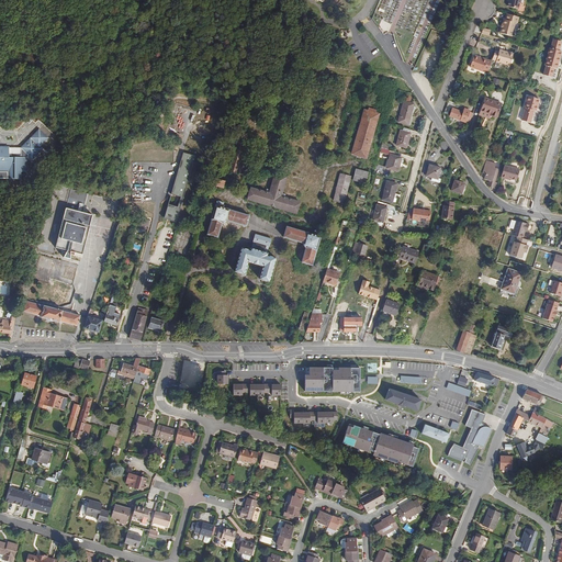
[(514,34),(518,22),(520,22),(523,15),(510,12),(508,18),(507,18),(503,31),(514,34)]
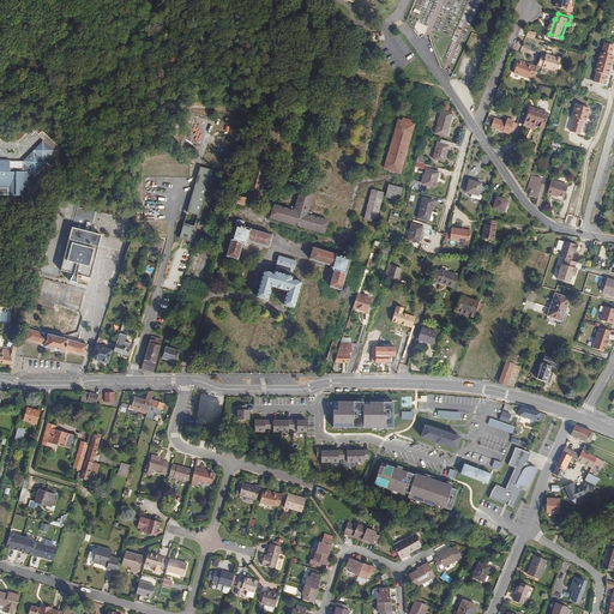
[(611,72),(613,61),(613,52),(613,53),(613,52),(613,42),(608,41),(606,50),(605,49),(599,68),(600,68),(597,78),(606,80),(608,71),(611,72)]
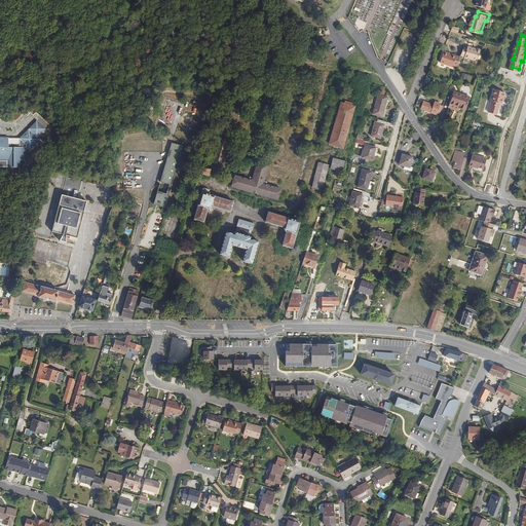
[(480,59),(483,48),(470,44),(466,55),(480,59)]
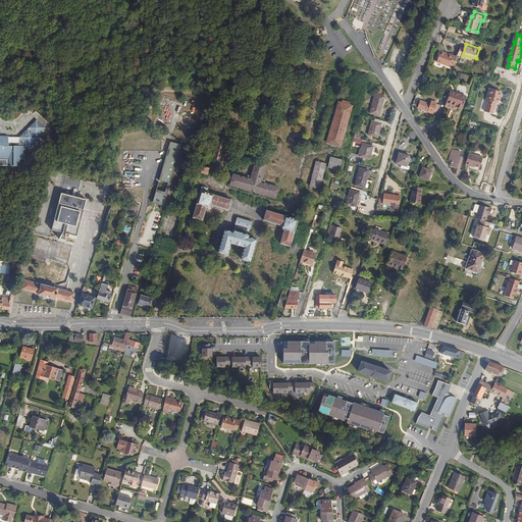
[(455,63),(459,54),(454,52),(454,53),(441,48),(438,58),(450,63),(451,62),(455,63)]
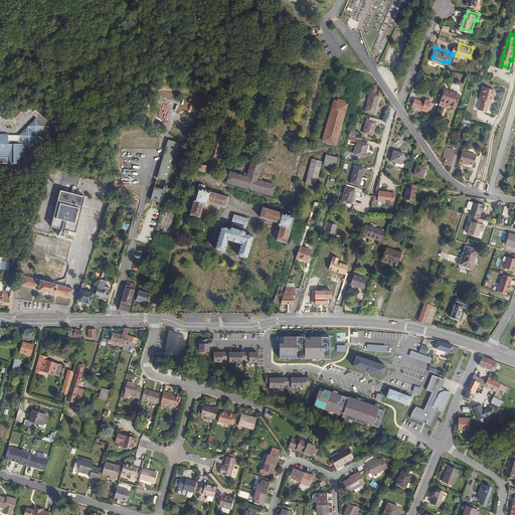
[(495,75),(498,68),(490,65),(488,73),(495,75)]
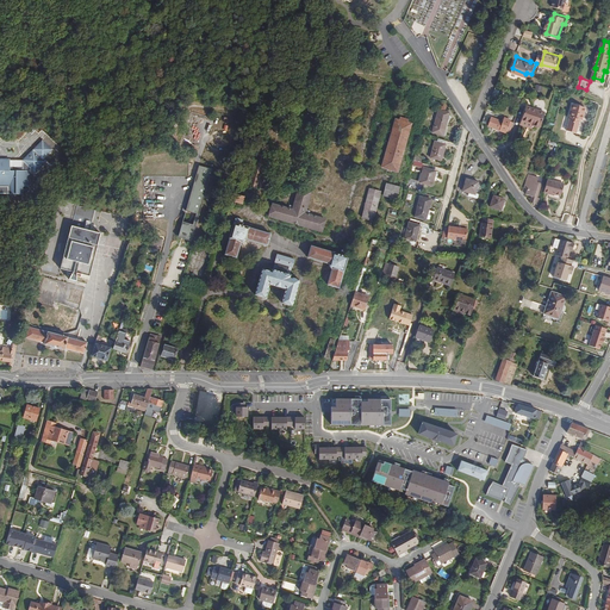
[(584,117),(587,105),(576,100),(572,113),(573,113),(570,126),(578,129),(582,119),(579,119),(580,116),(583,116),(584,117)]
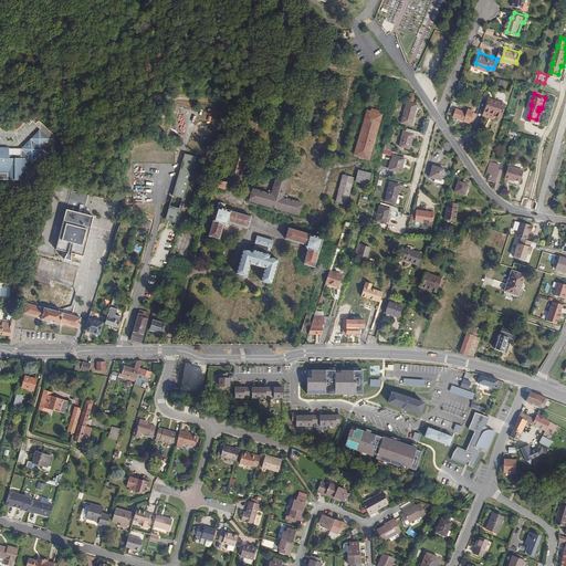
[(501,116),(505,102),(489,96),(485,109),(495,113),(495,114),(501,116)]
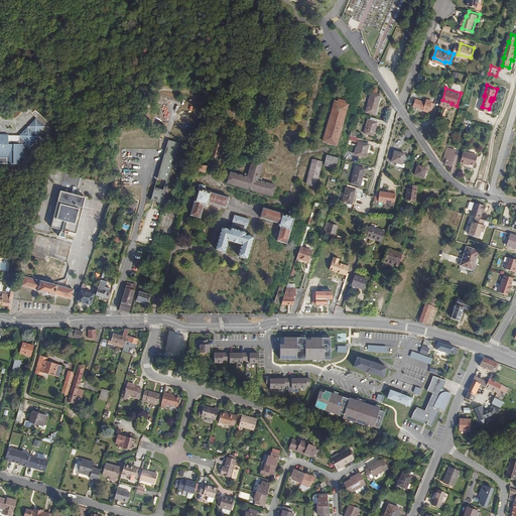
[(378,111),(383,93),(374,91),(369,109),(378,111)]
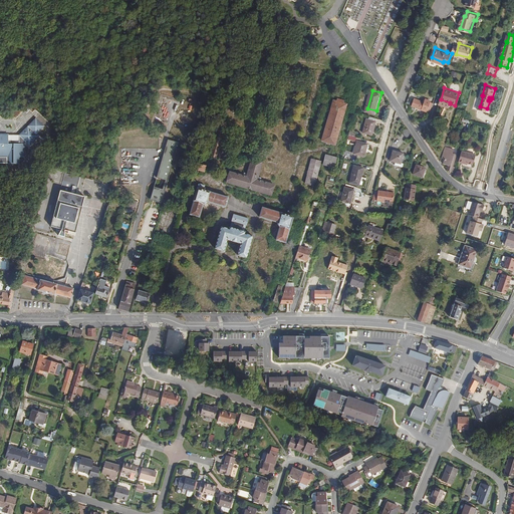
[(337,142),(348,99),(345,99),(346,96),(339,94),(338,96),(335,96),(323,139),(337,142)]
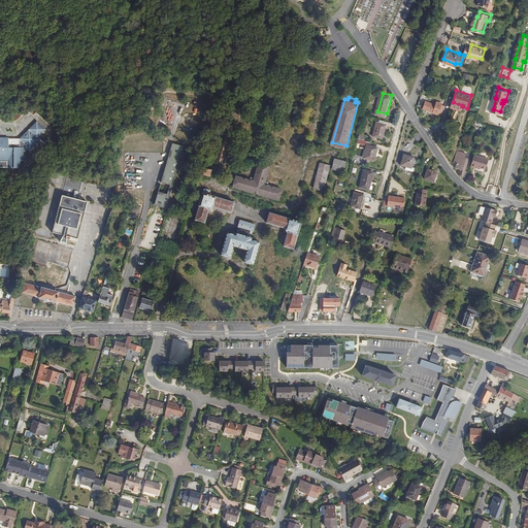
[(438,112),(442,100),(437,98),(436,102),(426,98),(423,106),(438,112)]
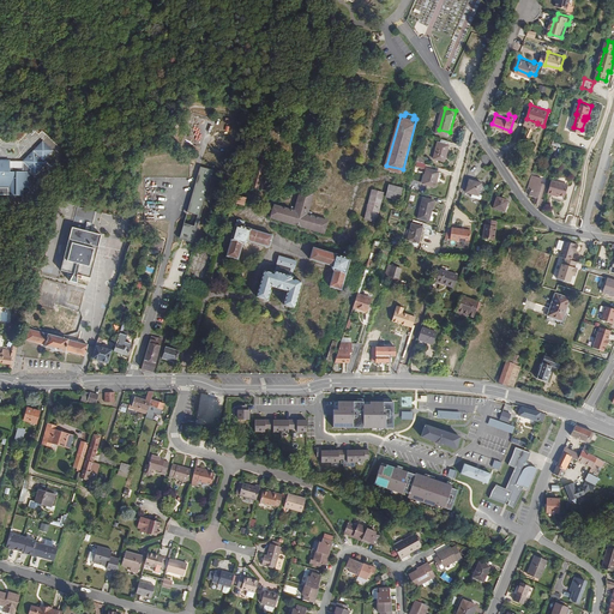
[(446,158),(451,142),(455,143),(456,139),(443,134),(437,155),(446,158)]
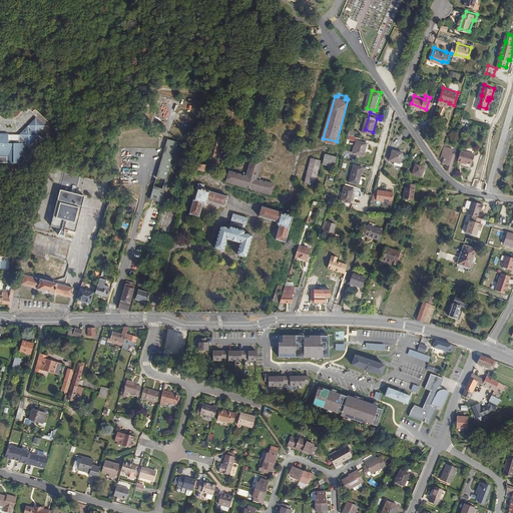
[(0,156),(8,156),(8,163),(19,163),(19,156),(25,157),(25,144),(26,142),(30,145),(38,136),(36,134),(44,126),(36,118),(19,135),(19,141),(8,141),(9,134),(0,133),(0,156)]
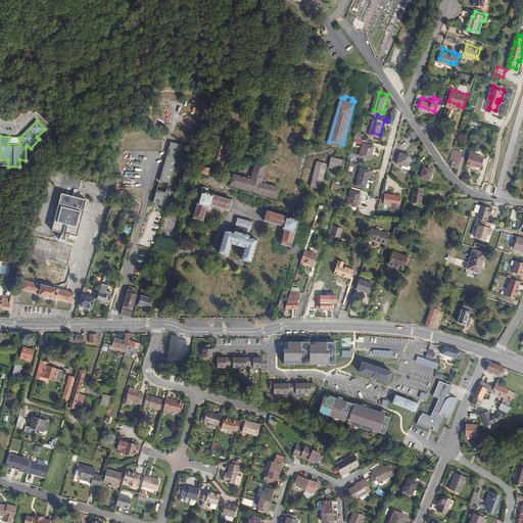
[(364,131),(358,129),(357,134),(355,138),(362,140),(364,131)]
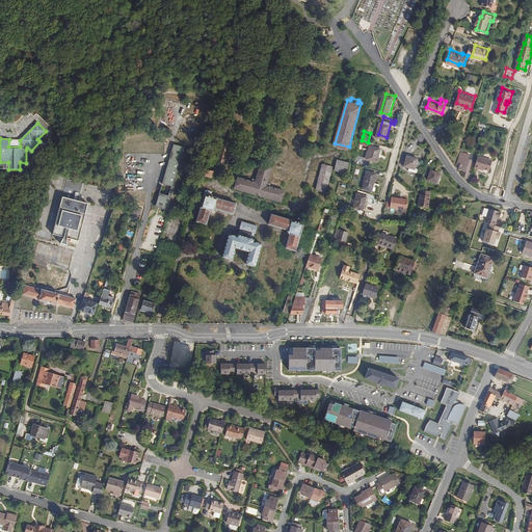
[(156,207),(166,210),(185,148),(175,144),(156,207)]
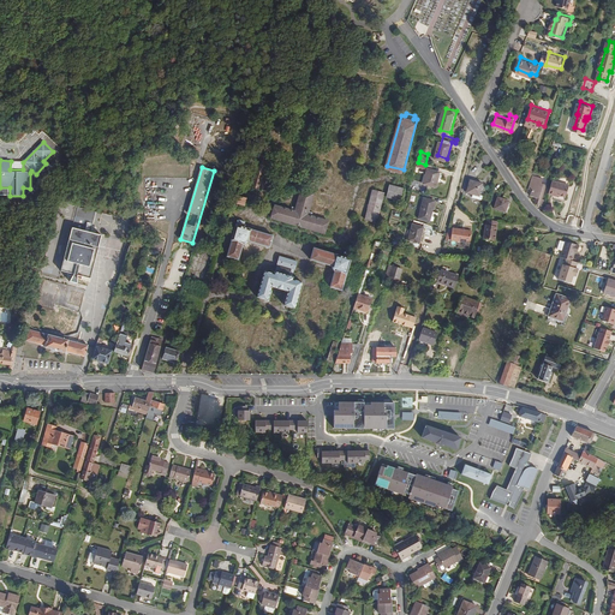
[(441,184),(445,169),(434,167),(430,181),(441,184)]
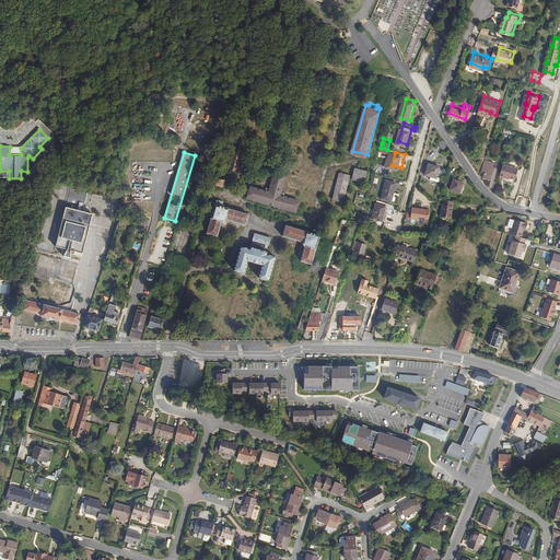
[(494,181),(499,166),(493,164),(494,161),(487,159),(482,173),(486,174),(485,177),(489,179),(488,184),(492,185),(494,181)]
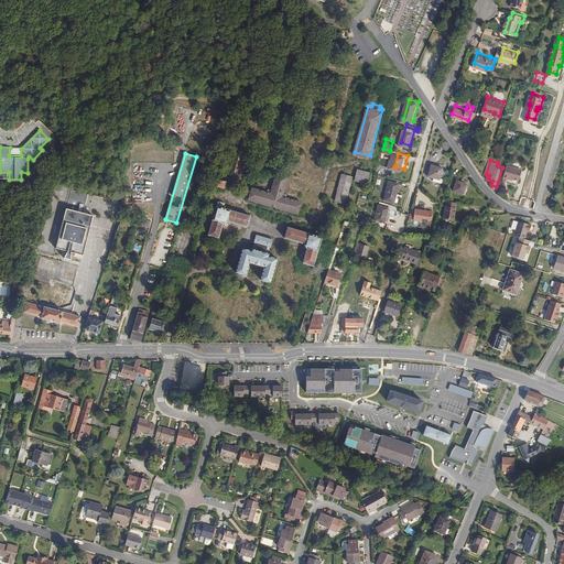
[(443,180),(447,164),(434,161),(431,173),(437,174),(436,177),(443,180)]
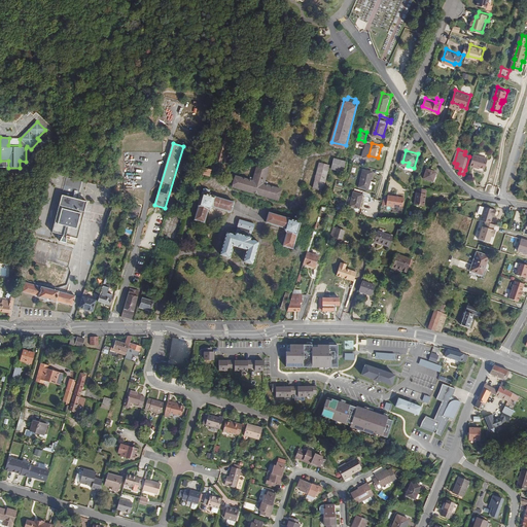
[(485,170),(489,156),(475,152),(471,163),(476,165),(476,167),(485,170)]
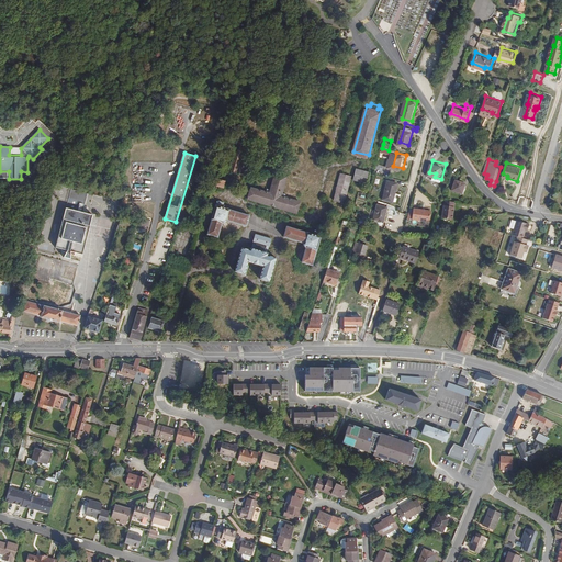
[(371,172),(356,168),(353,178),(353,180),(368,183),(371,172)]
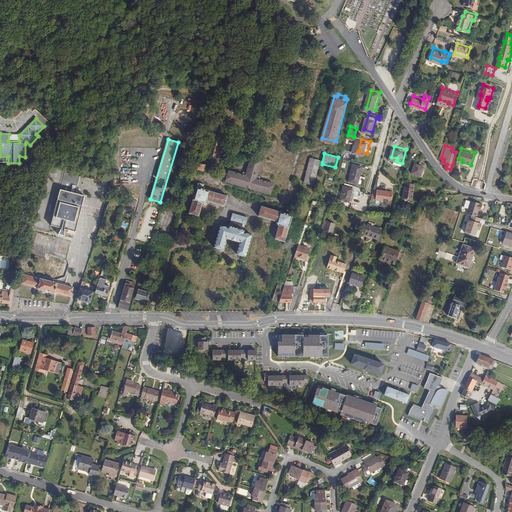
[(261,179),(262,176),(258,175),(262,161),(251,157),(247,172),(243,171),(242,174),(229,170),(225,182),(272,195),(275,183),(261,179)]
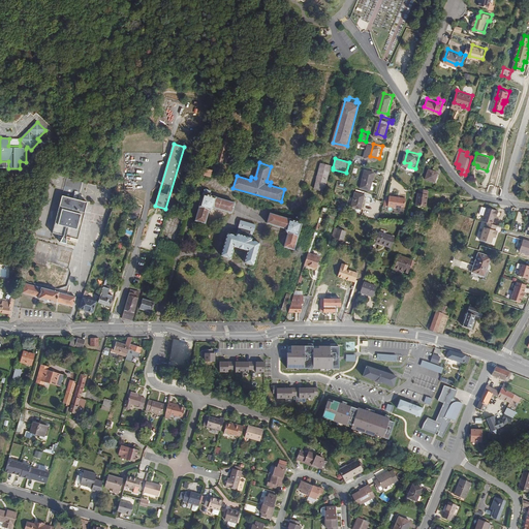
[(331,176),(333,169),(333,167),(320,163),(313,189),(327,193),(331,176)]
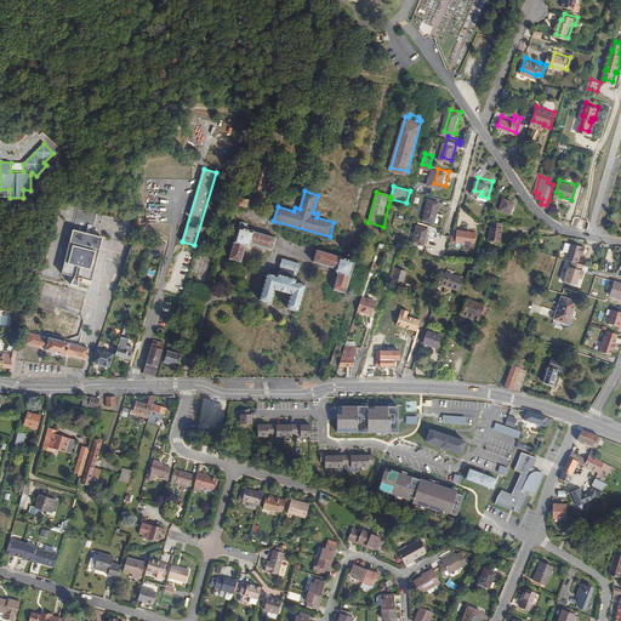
[(248,206),(250,199),(238,195),(235,206),(241,208),(241,205),(248,206)]
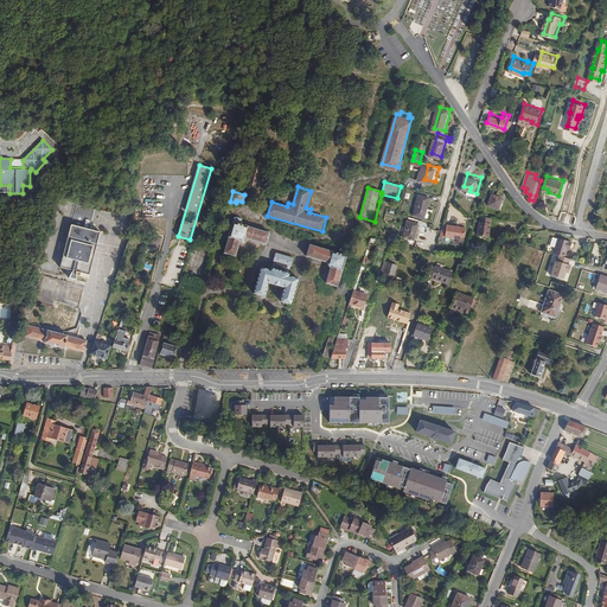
[(503,206),(505,195),(493,192),(491,203),(503,206)]
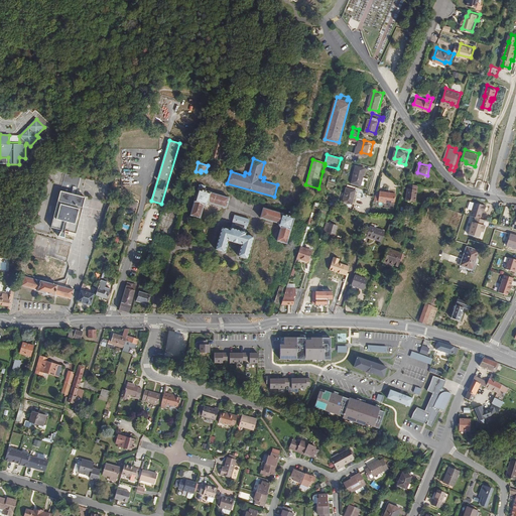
[(360,185),(365,168),(356,166),(351,183),(360,185)]
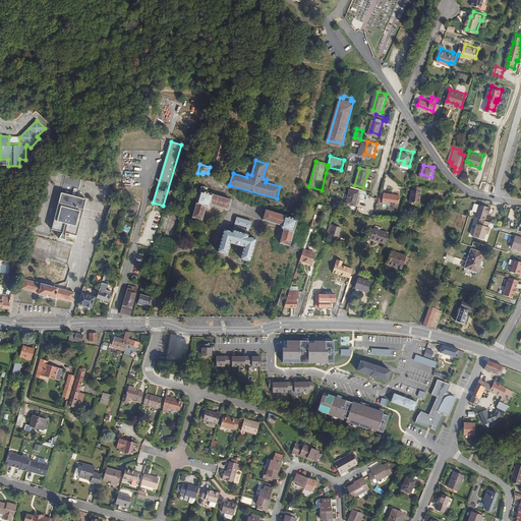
[(65,177),(63,189),(68,191),(69,186),(74,187),(73,194),(77,194),(80,180),(65,177)]
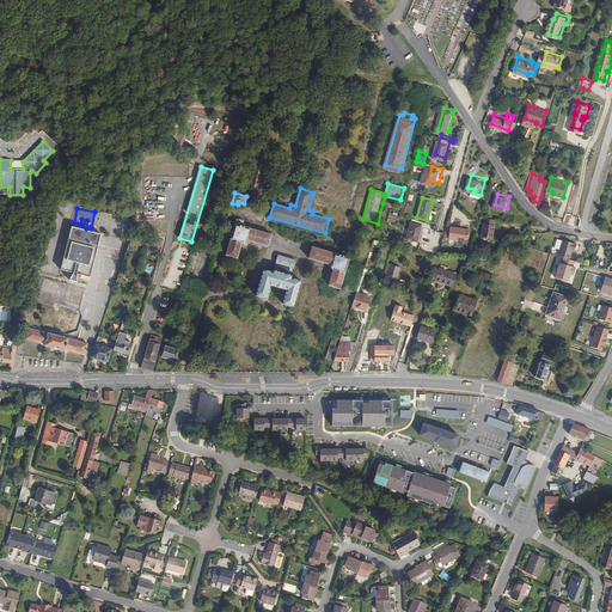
[(495,236),(499,216),(487,215),(487,219),(484,234),(495,236)]
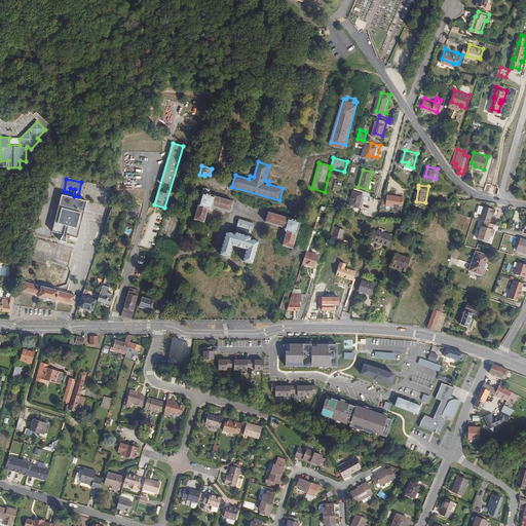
[(234,201),(209,195),(210,191),(203,189),(194,221),(203,223),(208,211),(214,208),(231,213),(234,201)]
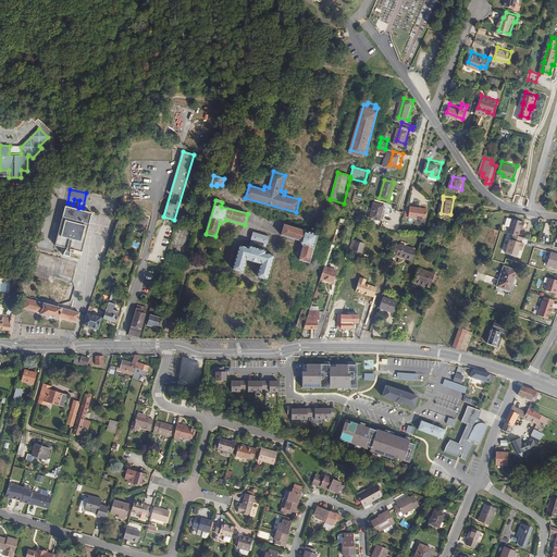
[(379,221),(381,211),(379,211),(381,205),(374,202),(370,219),(379,221)]
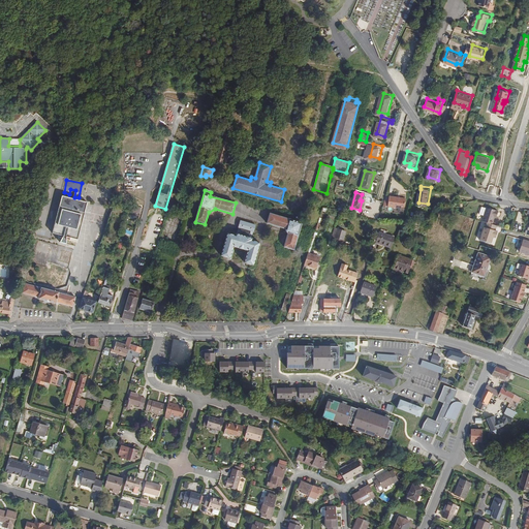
[(406,205),(408,195),(392,192),(390,201),(406,205)]
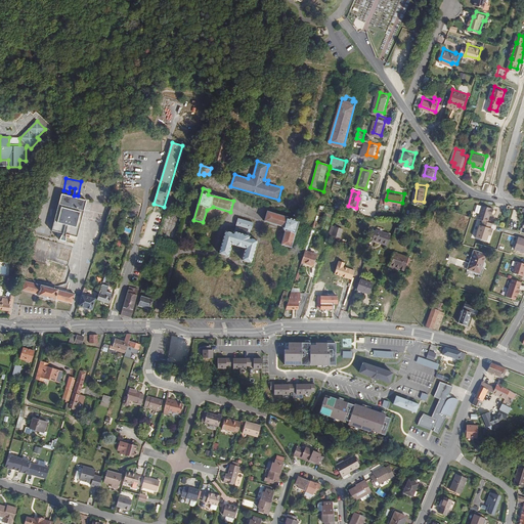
[(86,201),(61,194),(52,231),(62,234),(59,241),(66,242),(66,234),(77,237),(86,201)]
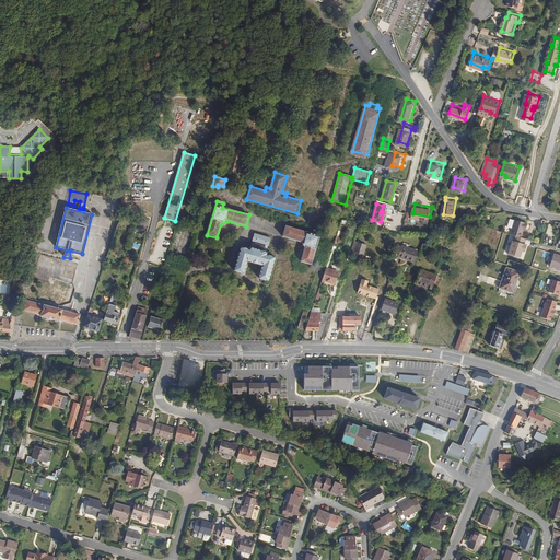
[(148,224),(148,219),(137,218),(137,228),(142,228),(142,224),(148,224)]
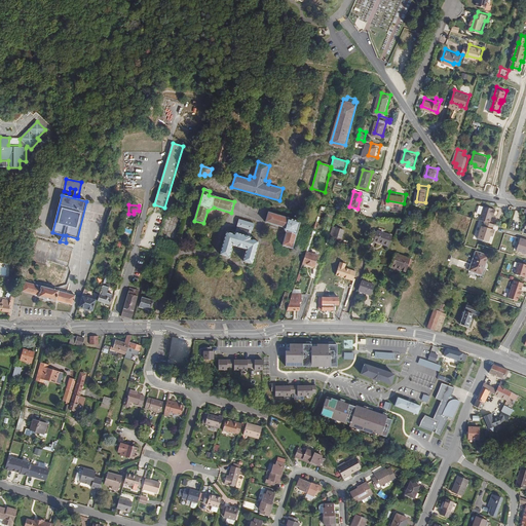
[(489,223),(491,216),(493,216),(494,212),(483,209),(479,220),(489,223)]
